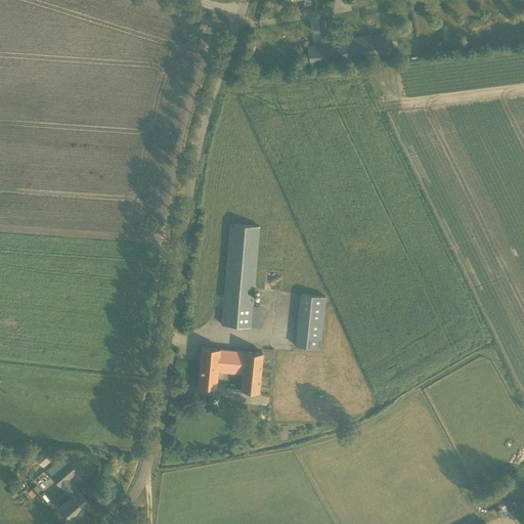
[(391,32),(320,41),(320,44),(308,45),(310,66),(393,54),(391,32)]
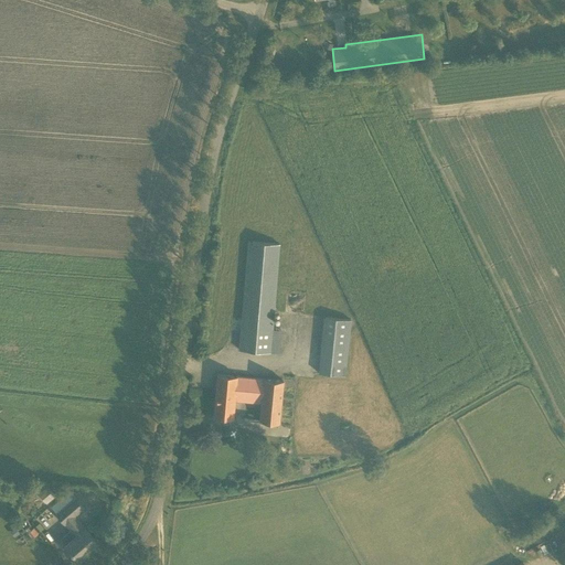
[(240,350),(270,352),(279,353),(281,330),(273,329),(279,244),(248,241),(240,350)]
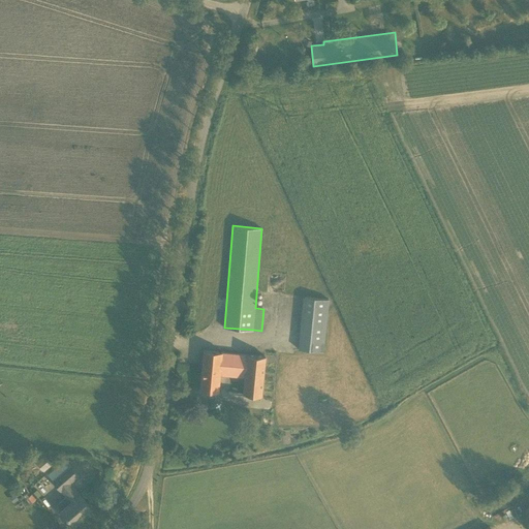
[(323,350),(329,300),(304,297),(299,348),(323,350)]
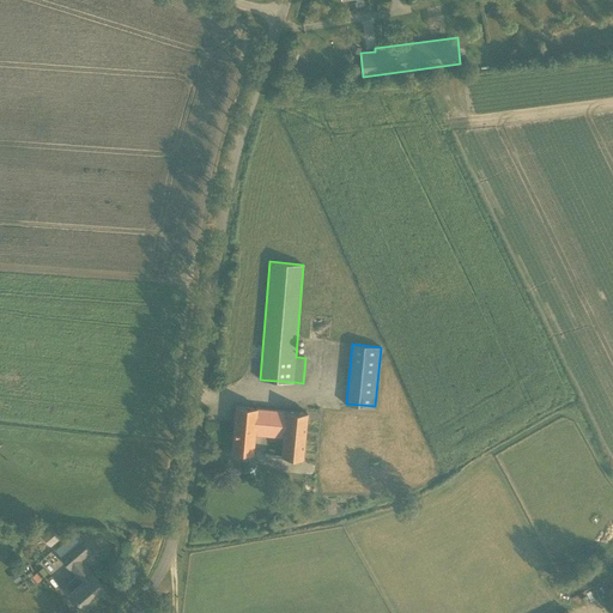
[(255,435),(281,438),(280,456),(303,459),(308,413),(236,406),(232,453),(254,454),(255,435)]
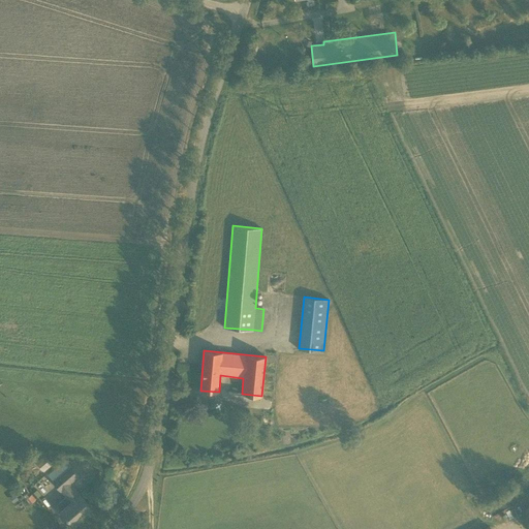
[(41,450),(33,459),(44,470),(53,462),(41,450)]
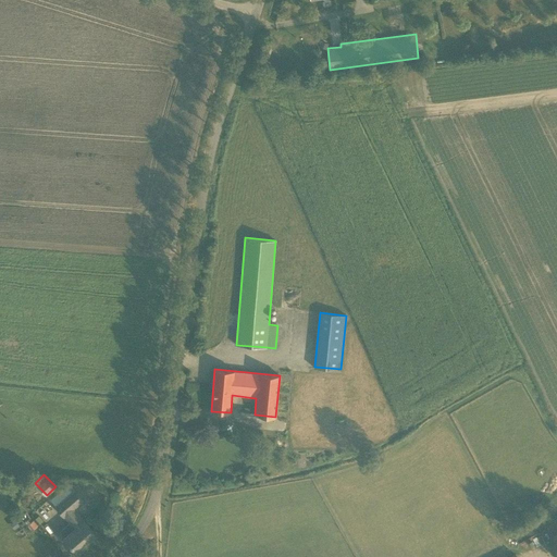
[(49,499),(56,506),(63,517),(65,516),(75,528),(64,537),(76,552),(96,534),(85,520),(84,520),(74,508),(84,499),(69,483),(49,499)]
